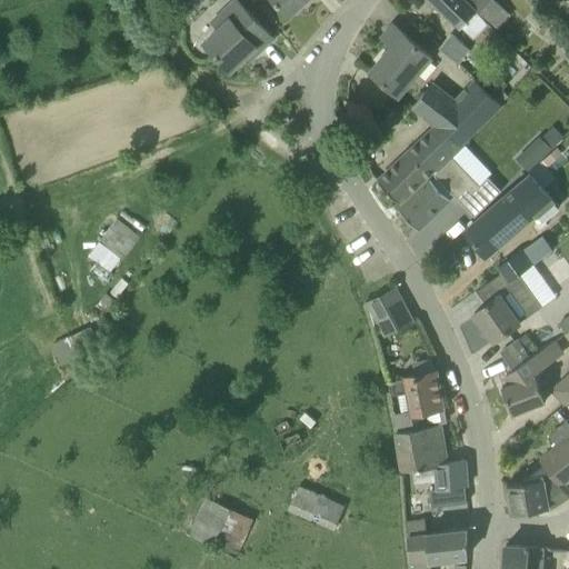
[(256,47),(260,51),(272,39),(237,0),(223,12),(229,19),(205,42),(230,70),(256,47)]
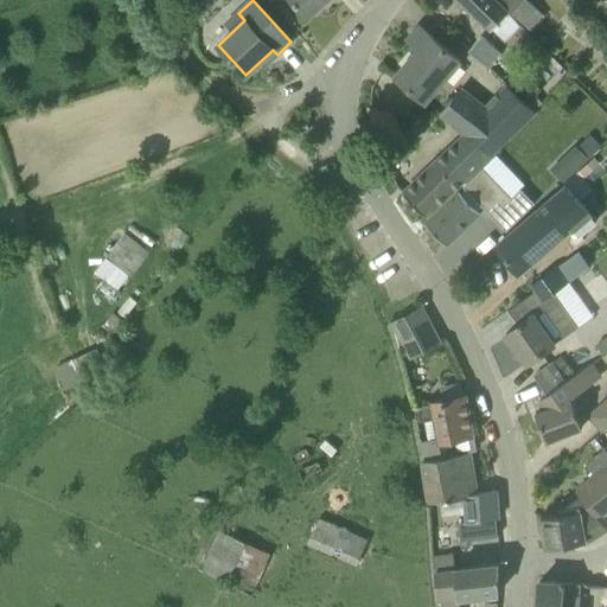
[(293,0),(308,17),(326,0),(293,0)]
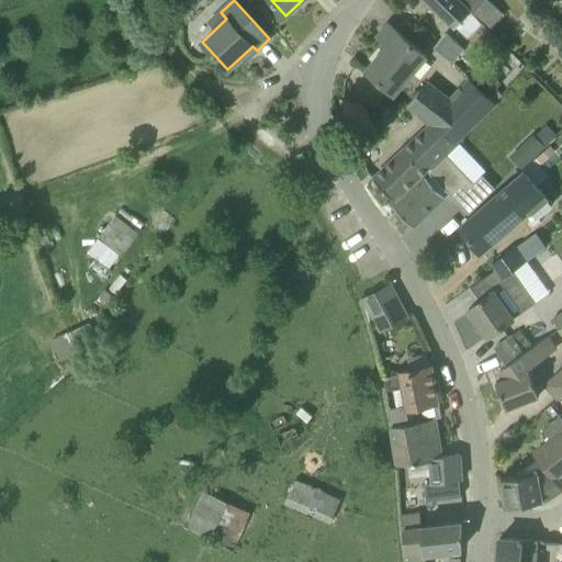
[(457,0),(424,0),(454,29),(454,27),(464,36),(479,21),(457,0)]
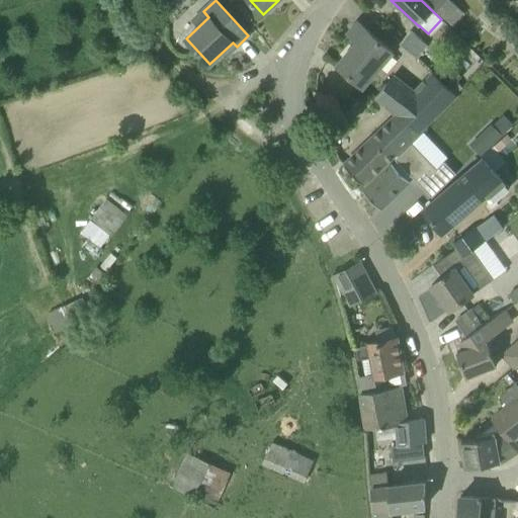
[(424,0),(451,27),(464,14),(449,0),(424,0)]
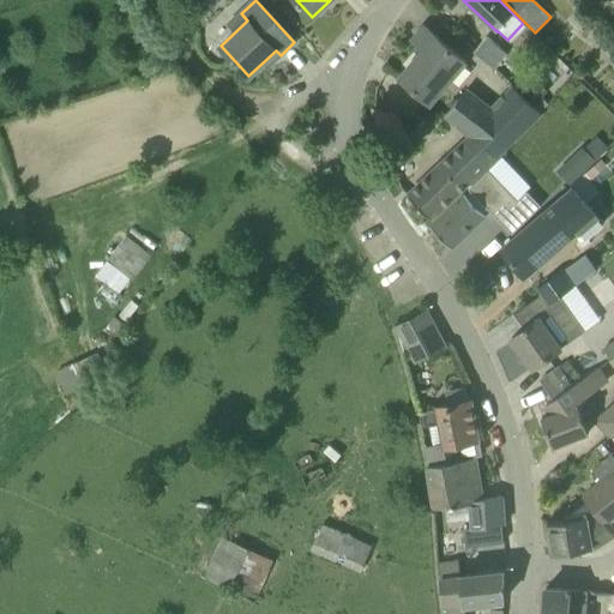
[(419,64),(414,59),(399,77),(431,103),(465,62),(423,25),(413,38),(428,53),(419,64)]
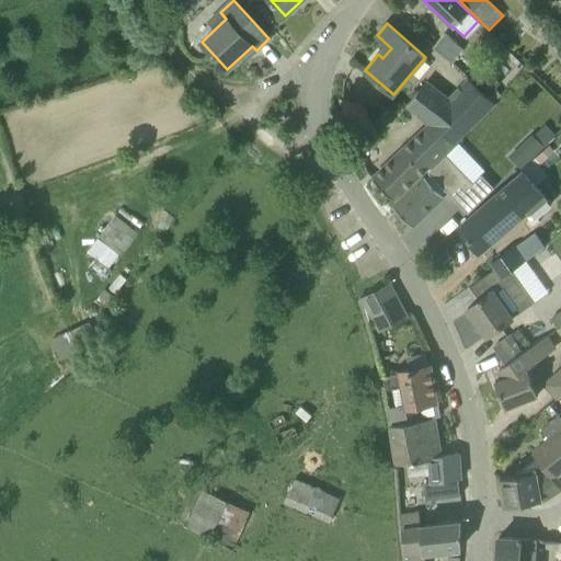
[(433,47),(451,64),(462,50),(444,34),(433,47)]
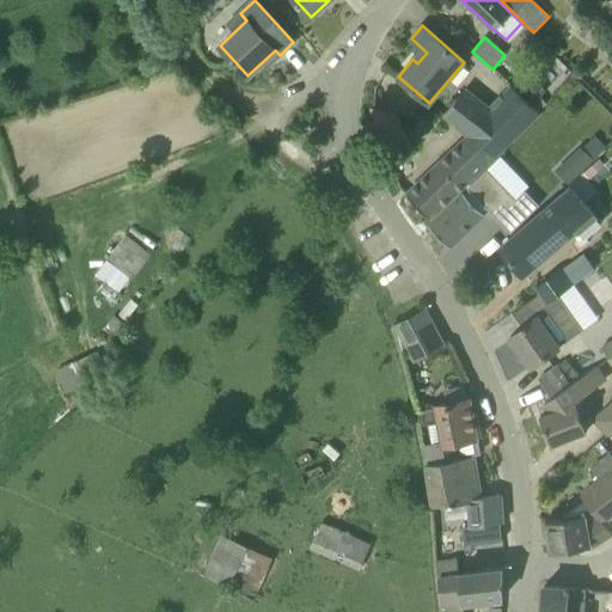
[(473,132),(497,153),(538,112),(508,85),(490,105),(465,89),(442,116),(466,138),(473,132)]
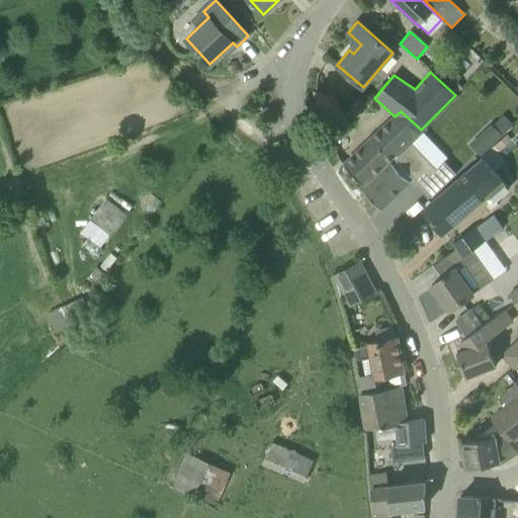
[(330,139),(346,130),(335,112),(333,98),(316,92),(318,106),(322,122),(330,139)]
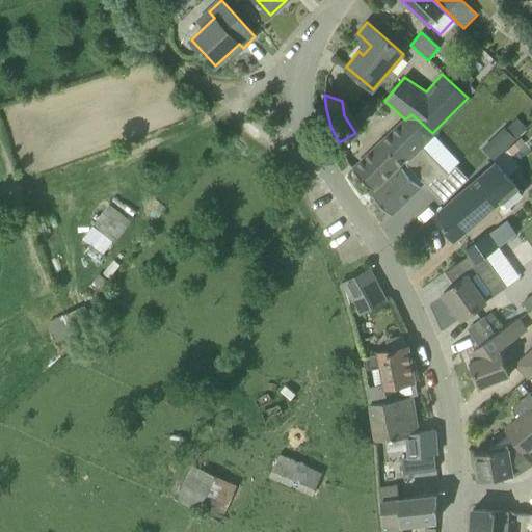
[(411,114),(405,120),(353,168),(374,189),(432,133),(411,114)]
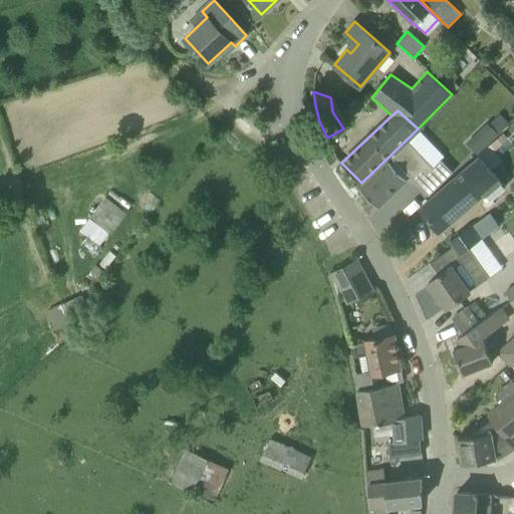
[(489,119),(469,138),(480,150),(500,132),(489,119)]
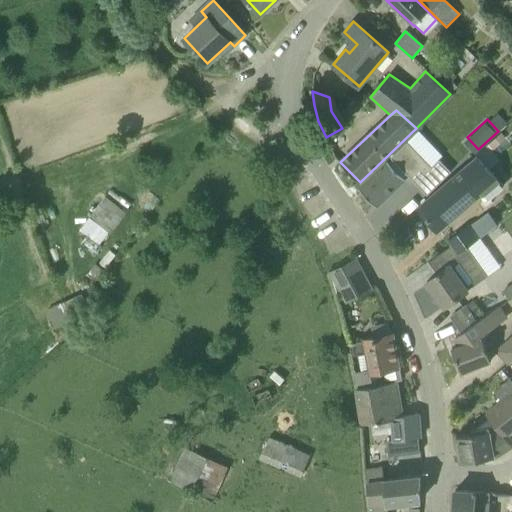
[(442,143),(424,125),(359,188),(368,198),(376,206),(403,180),(442,143)]
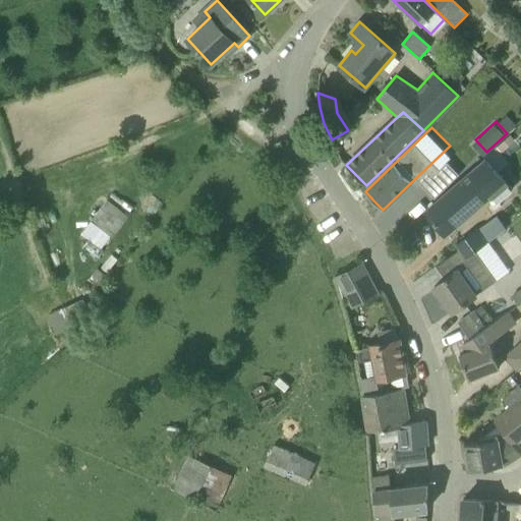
[(515,185),(489,157),(426,211),(445,234),(478,205),(490,194),(501,196),(502,196),(515,185)]
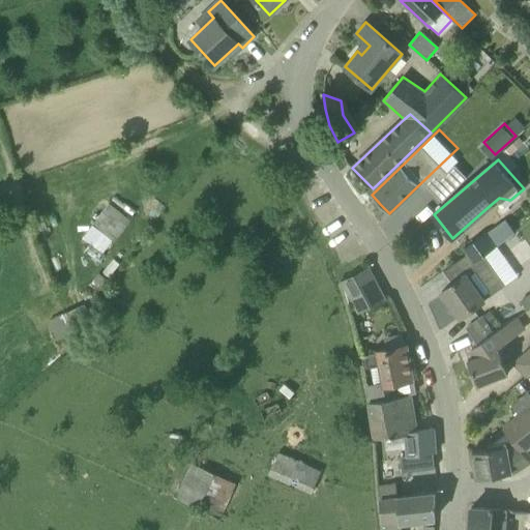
[(83,237),(107,255),(131,222),(108,204),(83,237)]
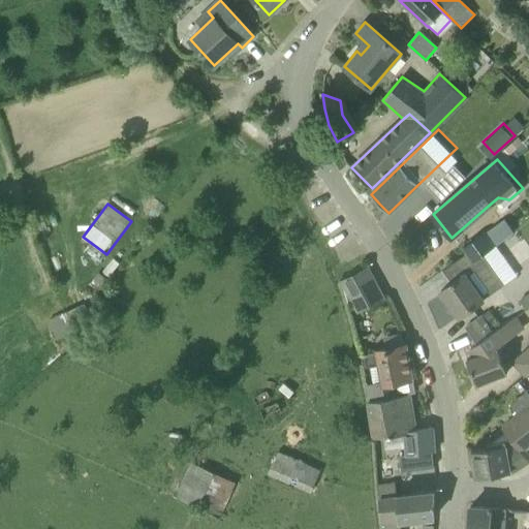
[(488,250),(478,238),(463,250),(465,253),(472,262),(485,253),(488,250)]
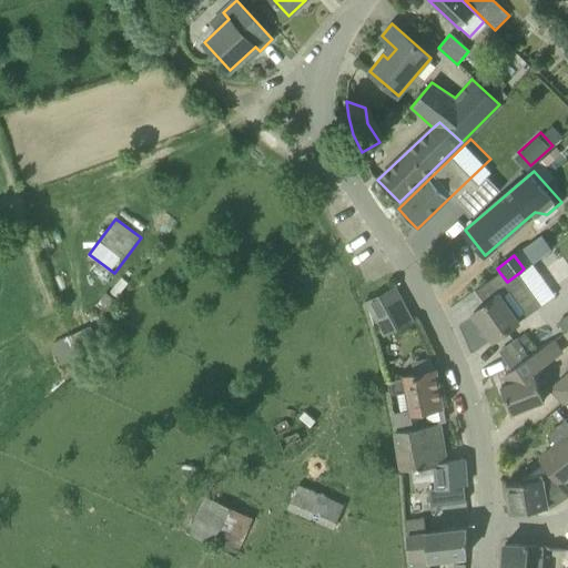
[(530,311),(517,291),(528,283),(520,272),(507,282),(499,272),(489,280),(499,294),(474,313),(493,341),(530,311)]
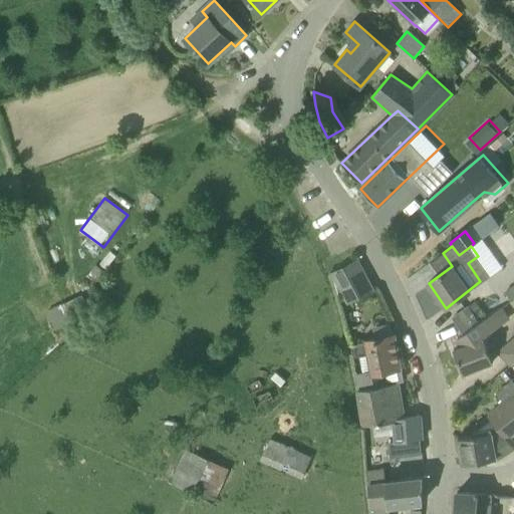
[(332,273),(347,302),(372,290),(356,260),(332,273)]
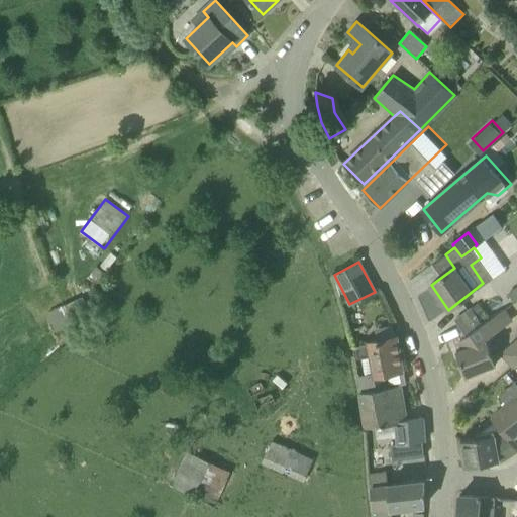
[(466,336),(459,340),(466,348),(456,351),(466,376),(496,364),(486,339),(500,329),(498,326),(512,316),(506,308),(482,325),(466,336)]
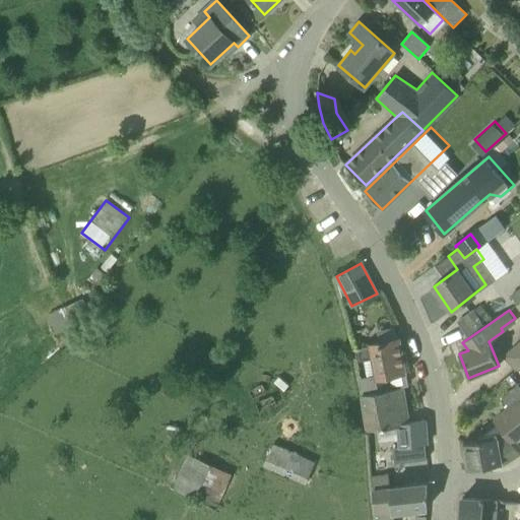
[(457,322),(468,338),(484,327),(473,311),(457,322)]
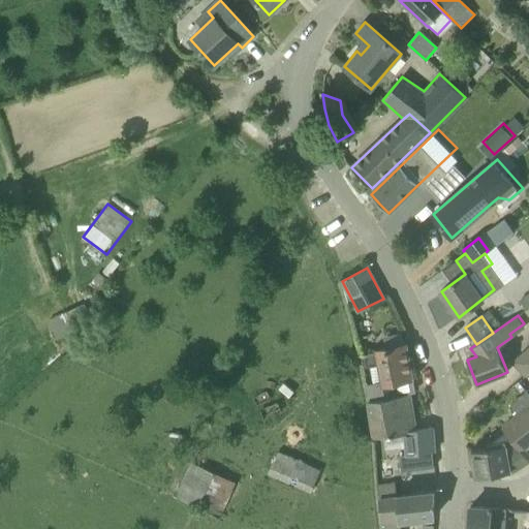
[(399,396),(396,381),(397,381),(396,378),(412,375),(406,345),(376,350),(379,364),(370,366),(373,383),(367,385),(370,401),(399,396)]
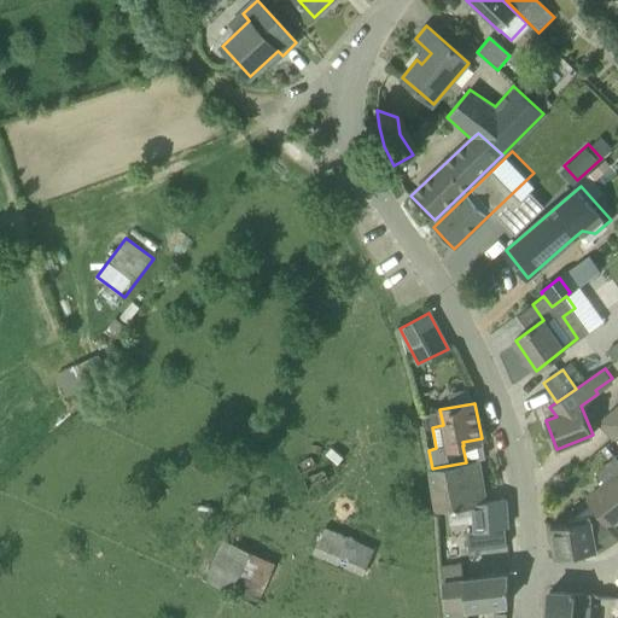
[(617,406),(600,423),(613,438),(617,433),(617,406)]
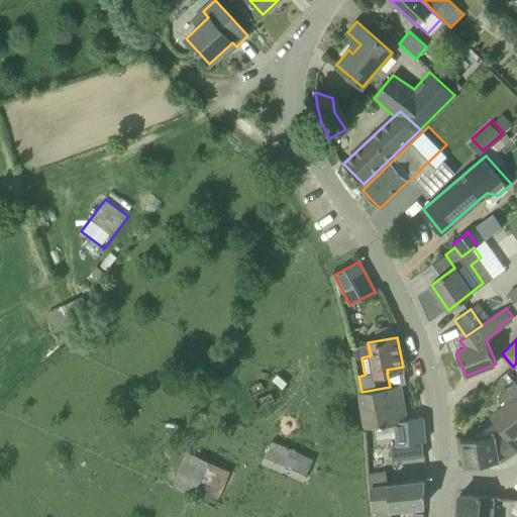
[(506,405),(491,418),(496,423),(510,441),(516,435),(516,388),(514,384),(499,397),(506,405)]
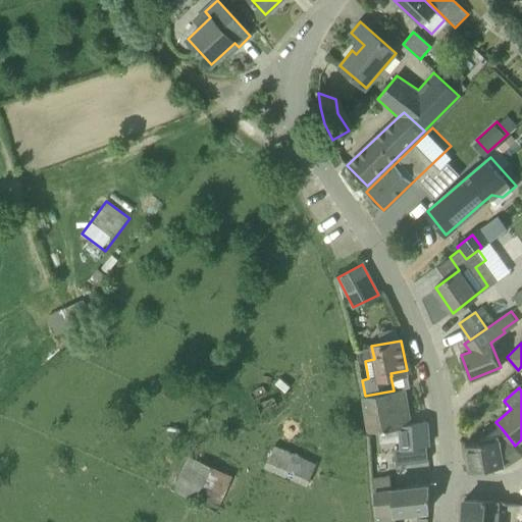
[(394,390),(365,396),(365,404),(367,414),(369,431),(400,427),(401,442),(394,444),(396,465),(427,461),(426,447),(428,447),(426,422),(410,424),(406,398),(404,388),(394,390)]
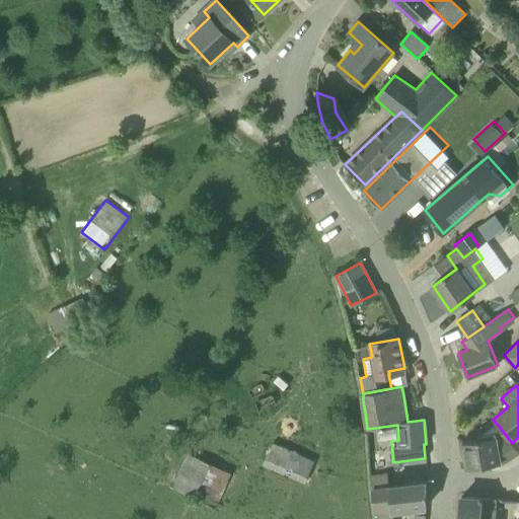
[(518,451),(512,443),(498,425),(484,434),(477,435),(478,439),(462,442),(467,468),(500,462),(501,464),(518,452),(518,451)]
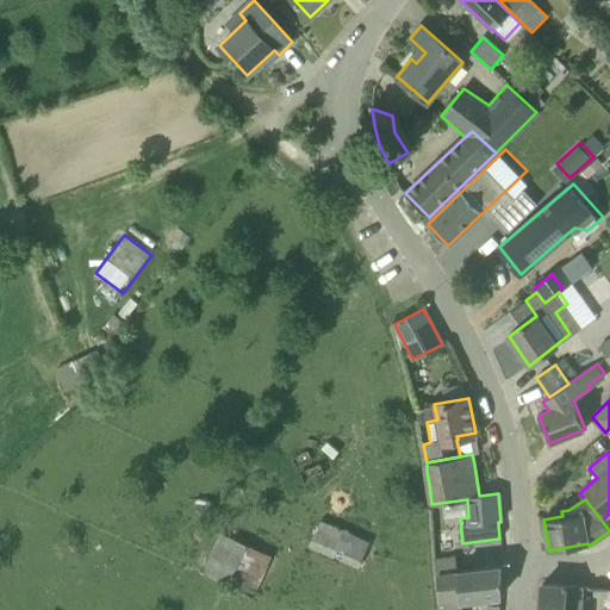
[(321,524),(311,548),(362,568),(372,546),(321,524)]
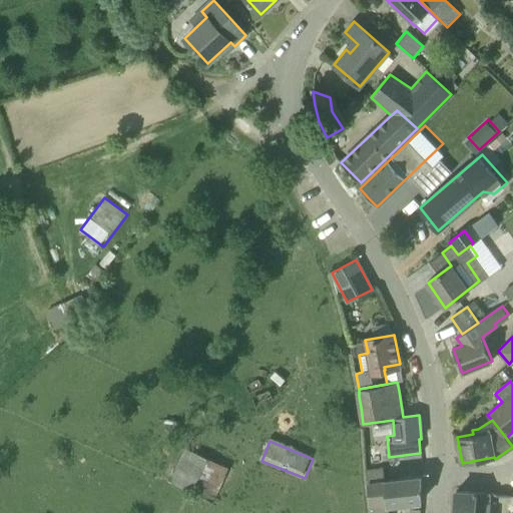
[(216,500),(231,465),(187,445),(171,480),(216,500)]
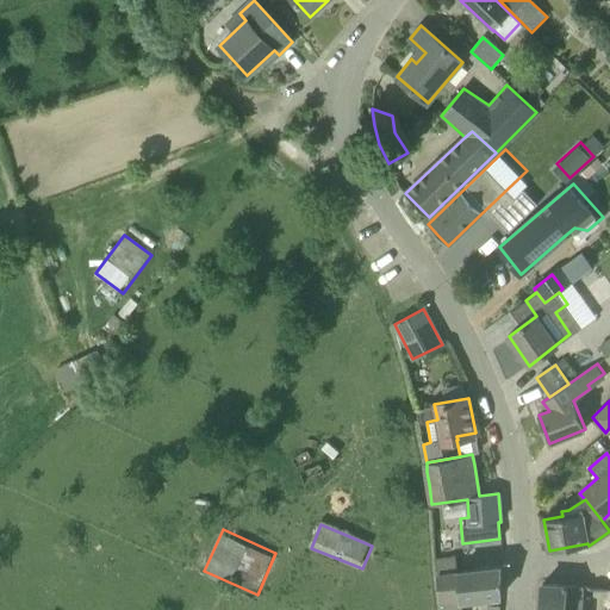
[(437,558),(439,576),(458,573),(455,555),(437,558)]
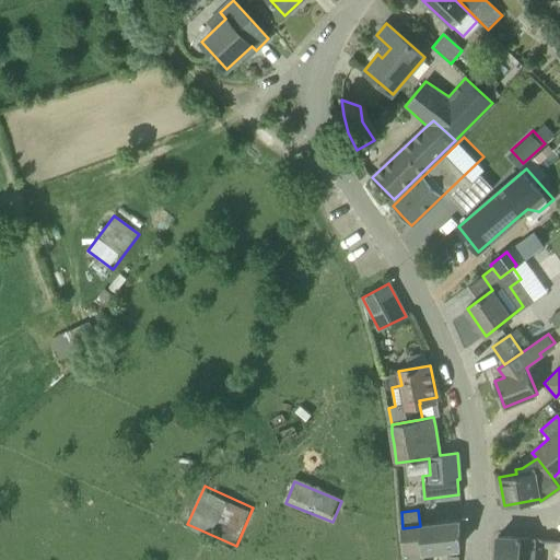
[(405,558),(405,559),(424,559),(423,551),(461,546),(461,521),(420,526),(403,528),(401,528),(405,558)]
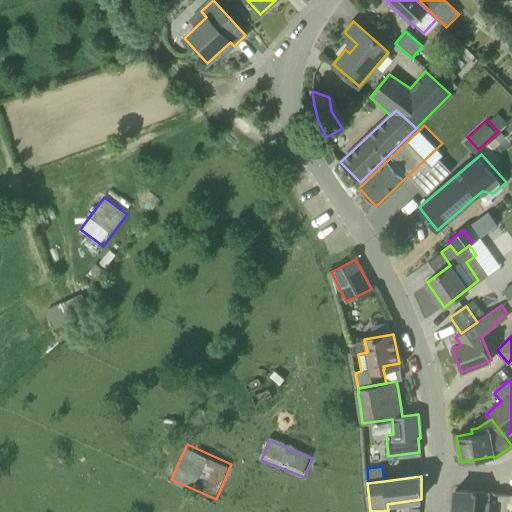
[(488,511),(490,492),(455,490),(453,511),(488,511)]
